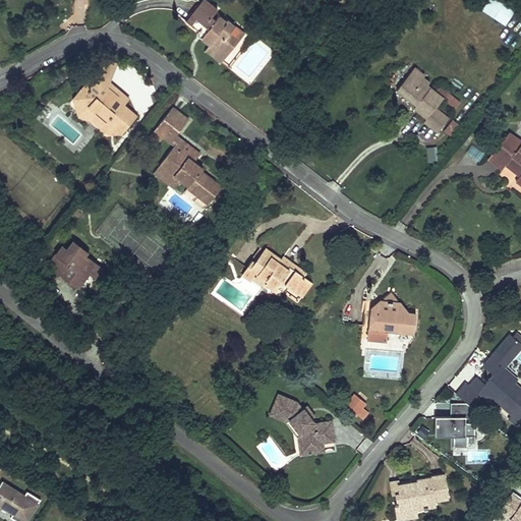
[(197,5),(185,20),(198,32),(200,30),(206,34),(201,38),(210,45),(212,43),(227,55),(234,46),(225,39),(229,34),(235,26),(226,20),(225,22),(219,16),(216,20),(211,16),(217,9),(206,0),(205,0),(199,7),(197,5)]
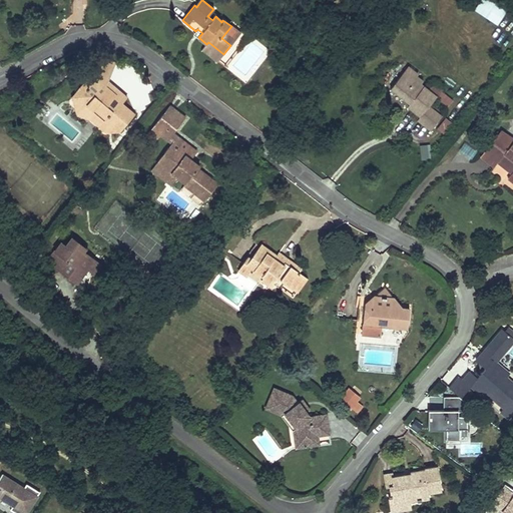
[(485,0),(479,0),(473,13),(498,25),(506,10),(485,0)]
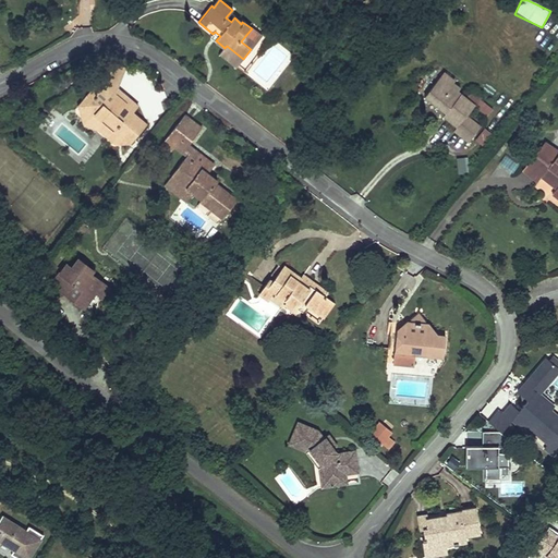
[(245,36),(241,41),(251,49),(255,44),(245,36)]
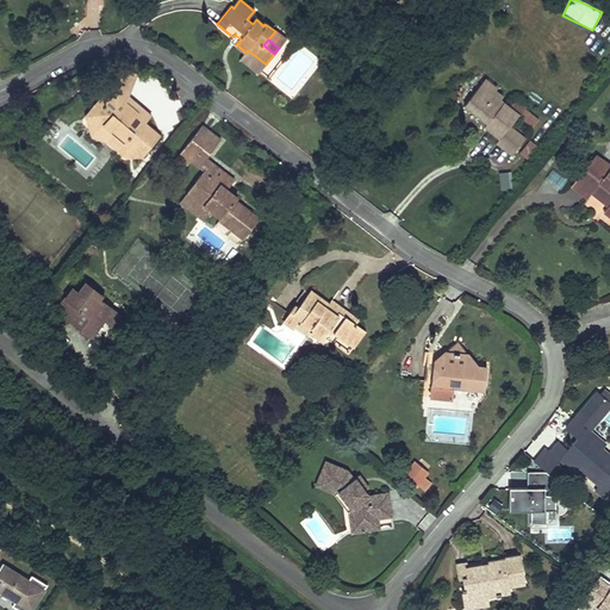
[(246,53),(241,58),(259,73),(266,64),(248,50),(246,53)]
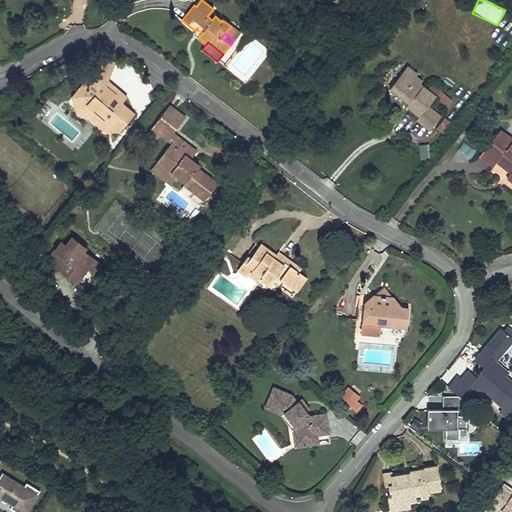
[(105,59),(91,74),(94,76),(106,87),(108,82),(116,64),(105,59)]
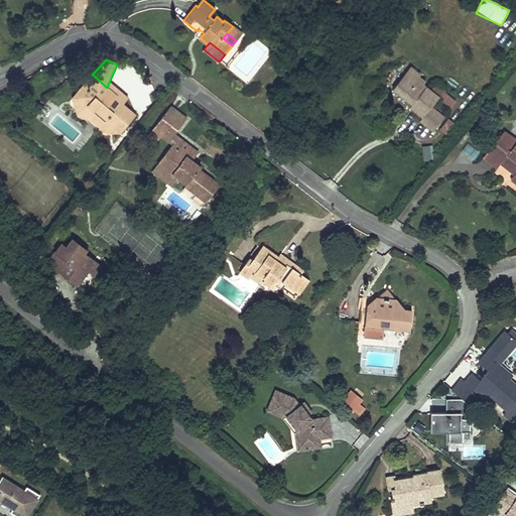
[(432,134),(444,118),(431,109),(438,100),(439,99),(430,92),(423,87),(426,83),(419,78),(420,76),(410,68),(391,92),(410,107),(408,110),(421,120),(418,123),(432,134)]
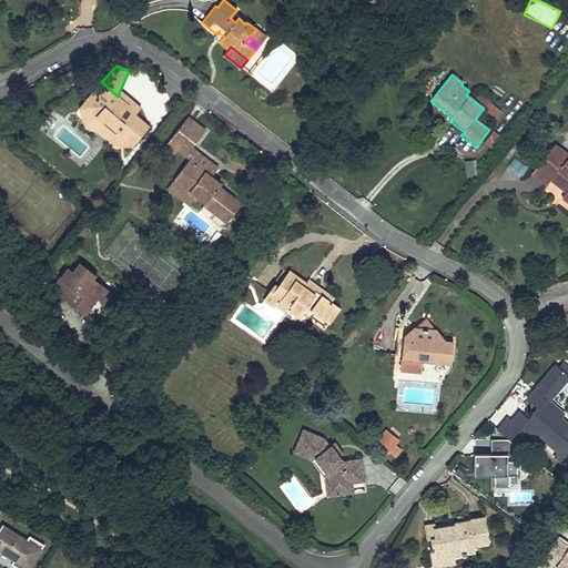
[(115,145),(130,144),(128,141),(121,141),(115,135),(113,139),(102,129),(103,121),(91,110),(91,105),(98,99),(94,97),(104,84),(101,82),(81,107),(90,124),(115,145)]
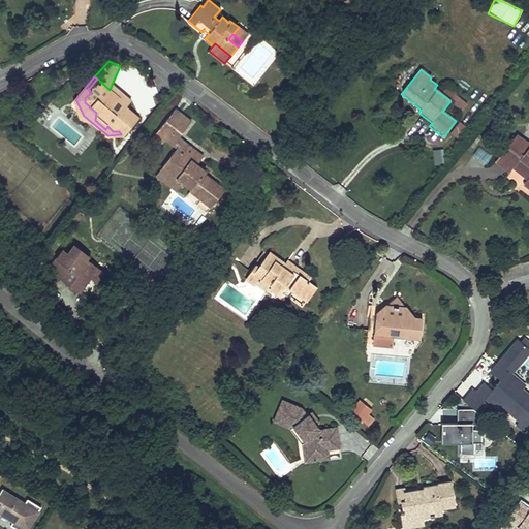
[(110,90),(97,79),(88,90),(91,92),(85,98),(85,102),(96,113),(95,120),(105,129),(107,126),(113,131),(119,131),(121,134),(124,136),(138,119),(126,107),(131,101),(123,95),(120,99),(110,90)]
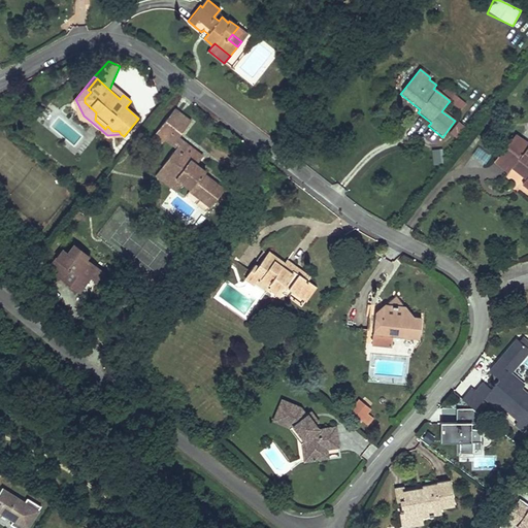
[(111,85),(109,90),(120,99),(123,95),(111,85)]
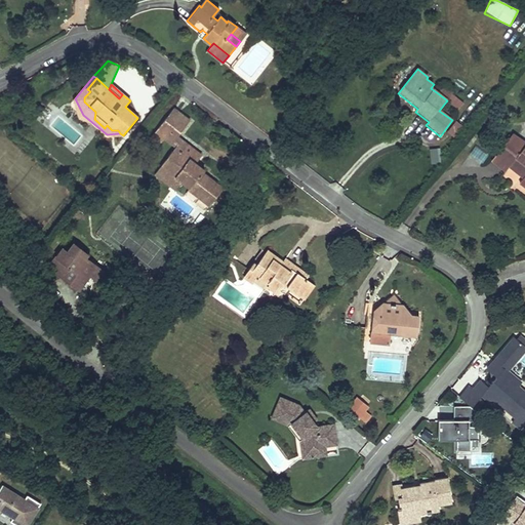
[(444,85),(438,93),(447,101),(446,102),(458,111),(463,104),(452,94),(453,93),(444,85)]
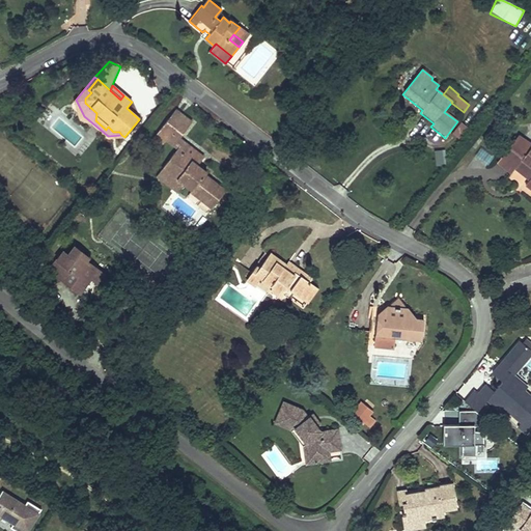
[(175,109),(151,140),(160,147),(166,139),(170,142),(174,137),(178,139),(178,138),(192,122),(175,109)]
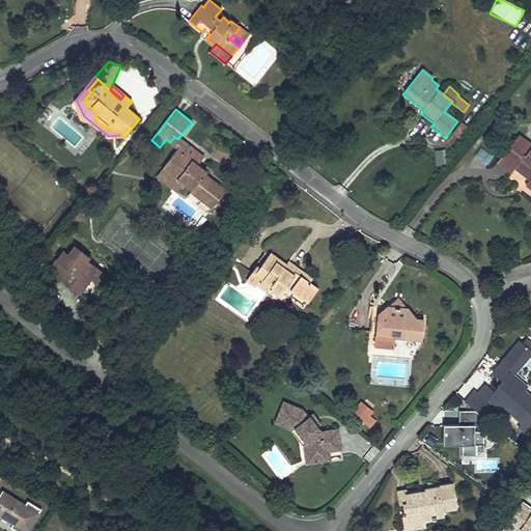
[(468,129),(460,123),(452,135),(459,140),(468,129)]
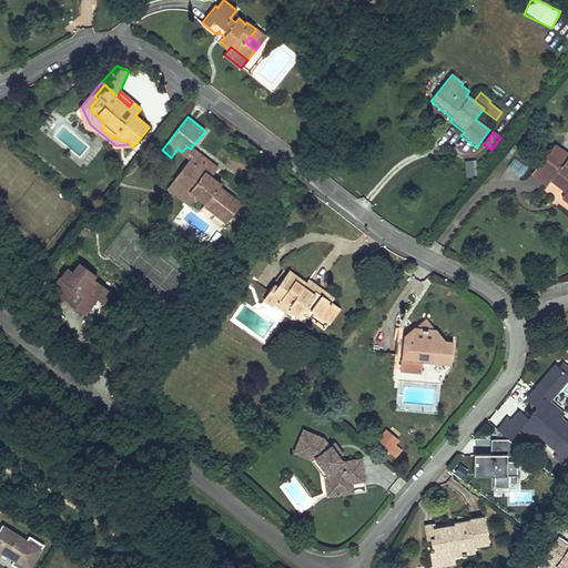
[(554,142),(546,153),(559,163),(567,153),(554,142)]
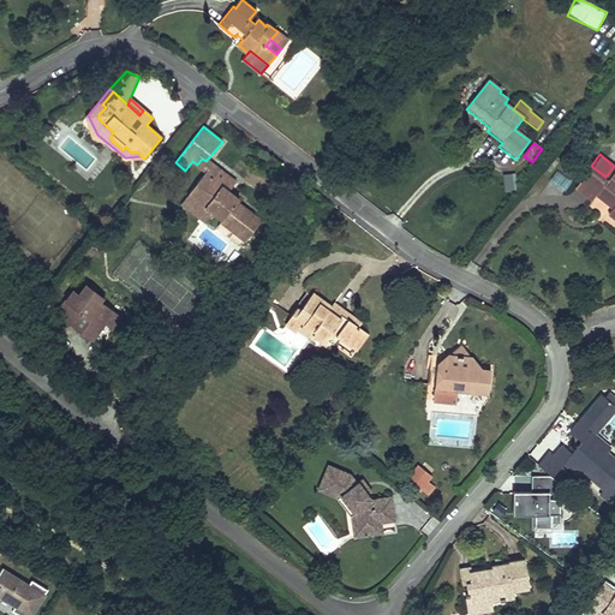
[(202,159),(197,165),(206,172),(212,165),(207,160),(207,161),(202,159)]
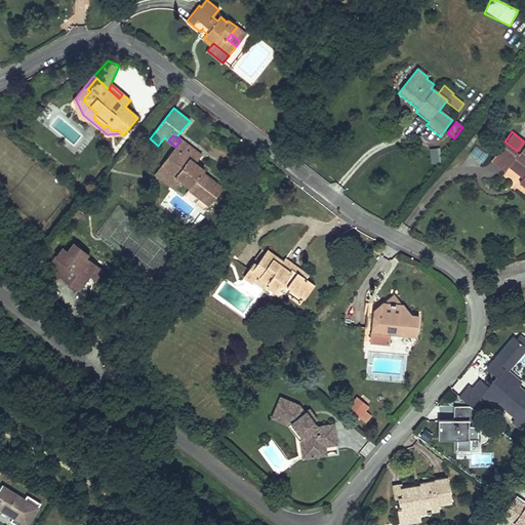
[(150,138),(146,144),(154,150),(158,146),(150,138)]
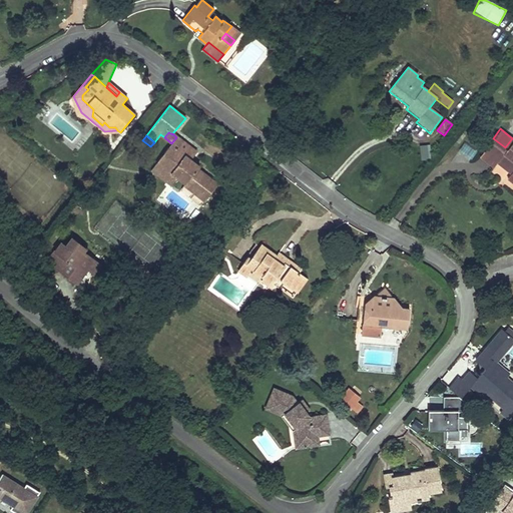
[(171,143),(155,163),(174,179),(176,177),(183,183),(184,184),(204,200),(217,183),(198,168),(199,166),(190,159),(186,156),(192,149),(176,137),(171,143)]
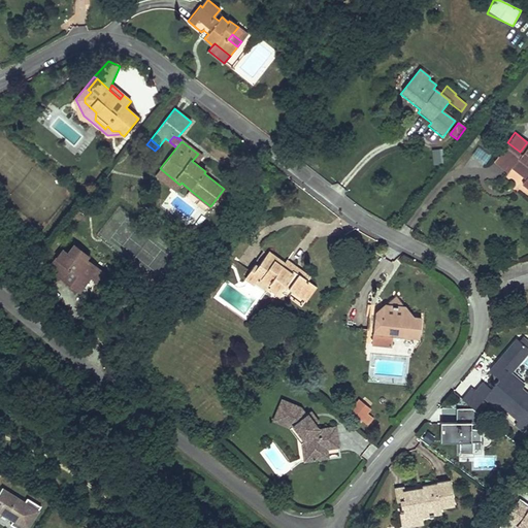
[(507,142),(493,161),(507,172),(512,167),(522,175),(523,174),(527,177),(522,183),(527,188),(527,142),(520,152),(507,142)]
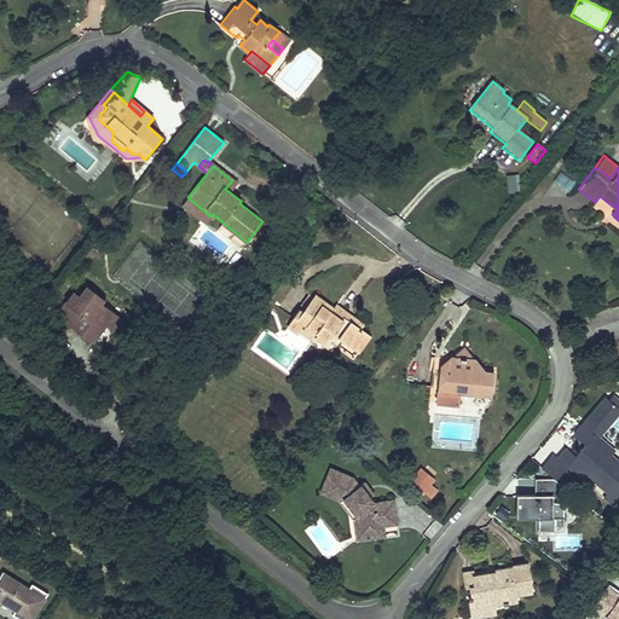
[(567,197),(576,181),(560,173),(551,189),(567,197)]
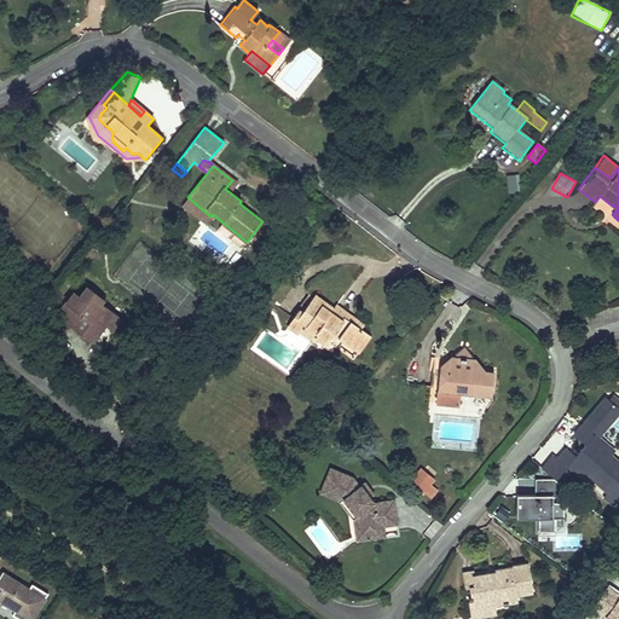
[(507,194),(519,192),(518,174),(505,175),(507,194)]
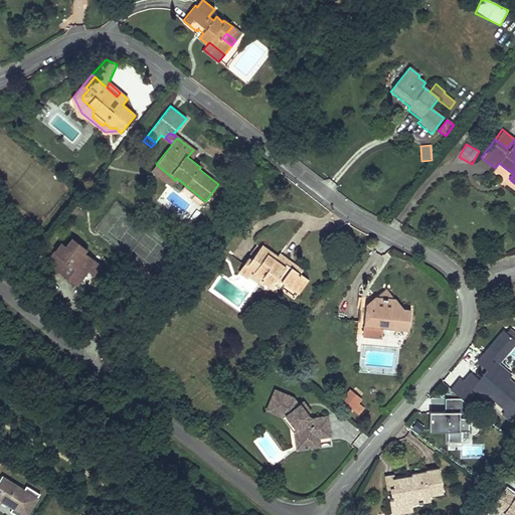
[(193,150),(187,157),(191,160),(197,153),(193,150)]
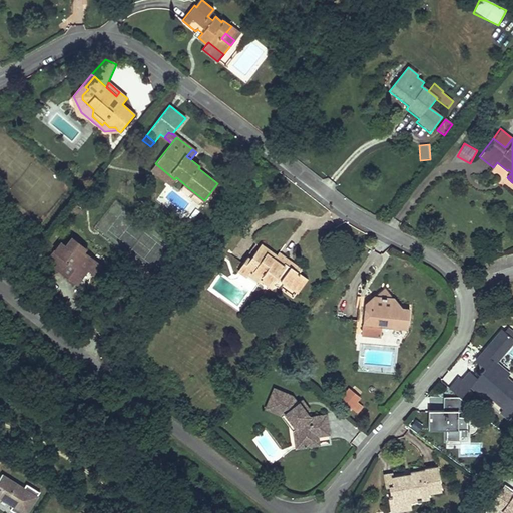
[(155,163),(151,169),(170,184),(174,179),(155,163)]
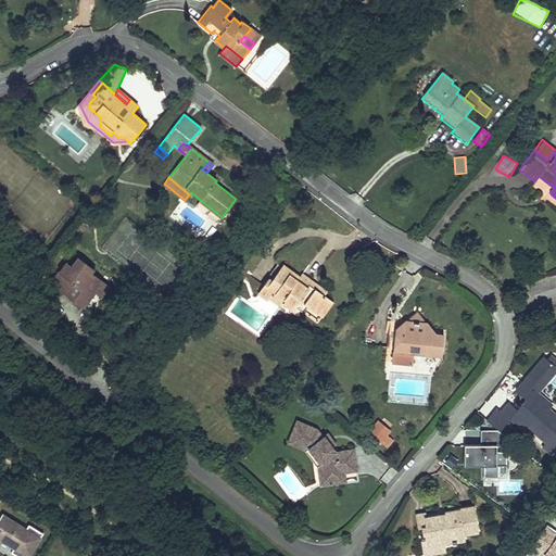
[(200,200),(198,202),(219,219),(222,217),(200,200)]
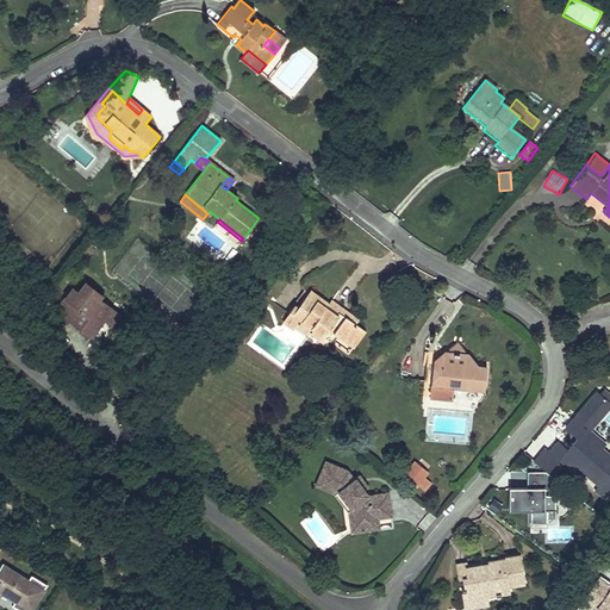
[(100,297),(85,285),(78,294),(72,290),(58,306),(68,313),(66,317),(97,342),(118,316),(98,300),(100,297)]
